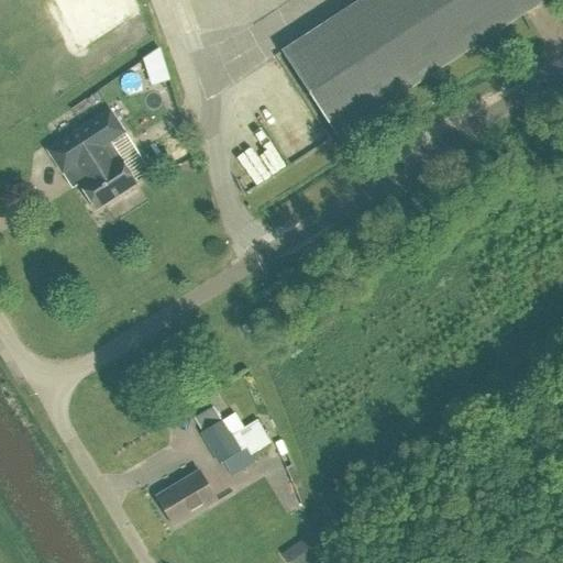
[(562,0),(353,0),(282,39),(330,129),(562,2),(562,0)]
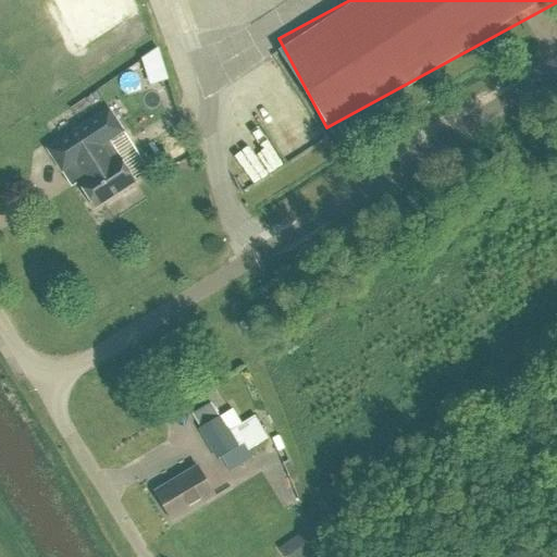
[(149,84),(169,78),(160,49),(141,54),(149,84)]
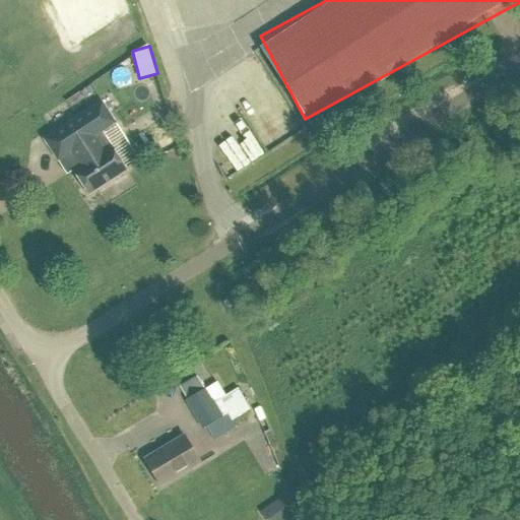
[(58,161),(71,153),(80,168),(73,172),(88,196),(127,171),(111,147),(104,151),(95,137),(116,124),(102,103),(44,140),(58,161)]
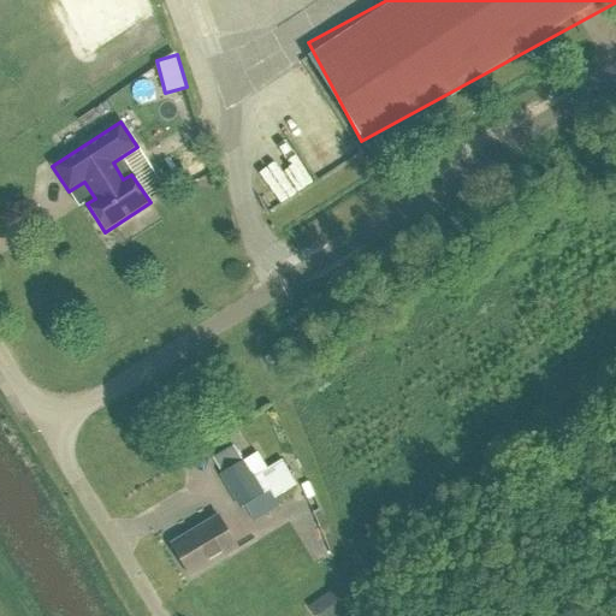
[(219,474),(240,508),(268,491),(273,499),(296,486),(280,461),(266,469),(255,452),(242,461),(234,446),(214,458),(223,473),(219,474)]
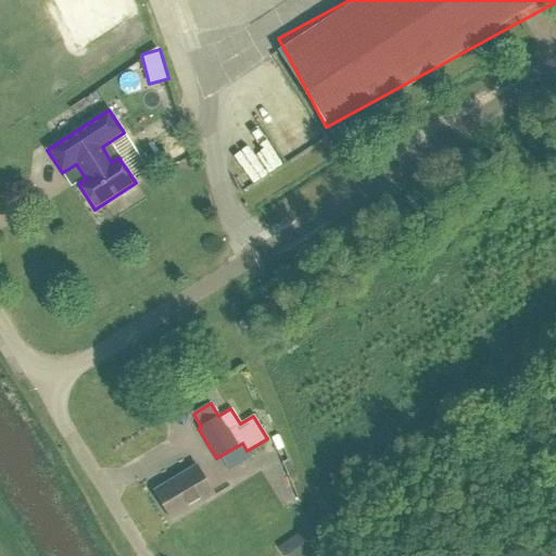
[(172,521),(215,496),(197,466),(166,484),(167,487),(155,494),(172,521)]
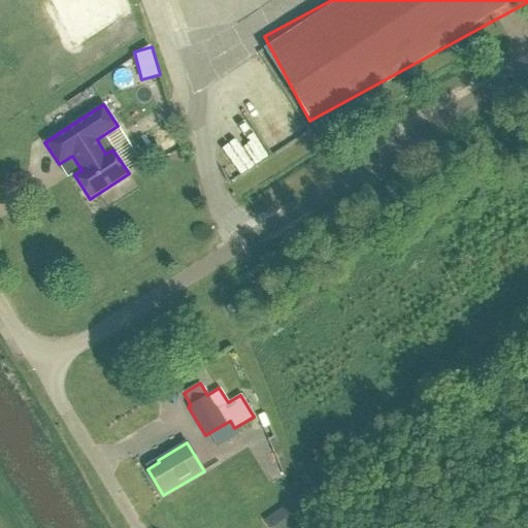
[(283,509),(266,521),(270,527),(291,527),(294,526),(283,509)]
